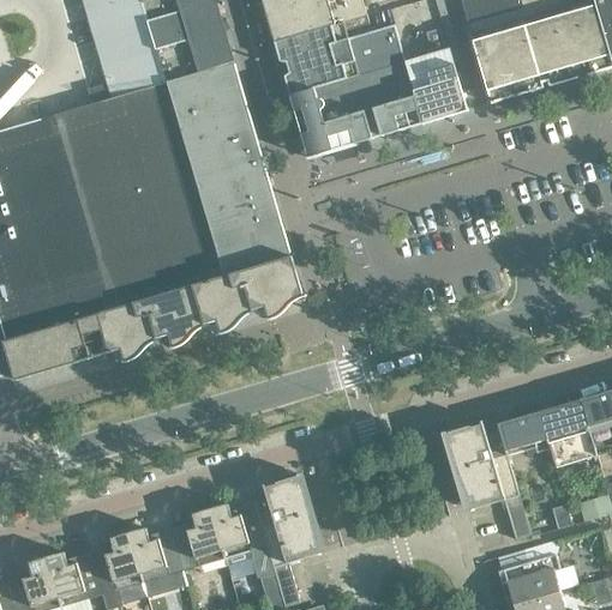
[(84,0),(95,35),(202,4),(201,0),(84,0)]
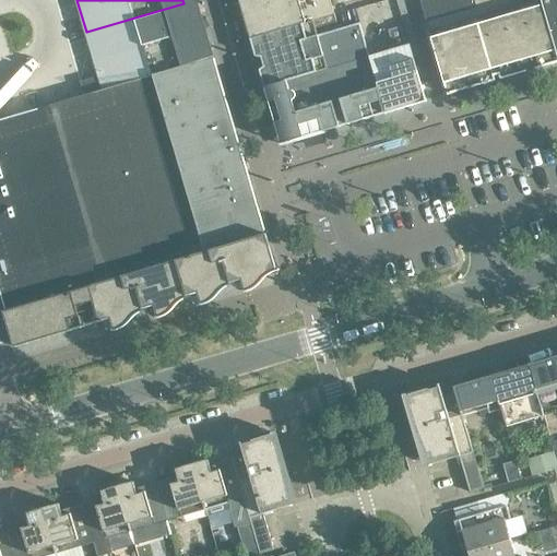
[(248,37),(332,12),(328,0),(237,0),(248,37)]
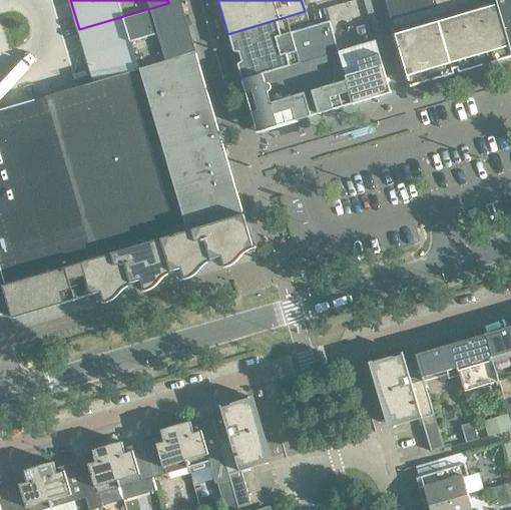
[(454,71),(435,6),(433,0),(384,0),(407,79),(408,85),(454,71)]
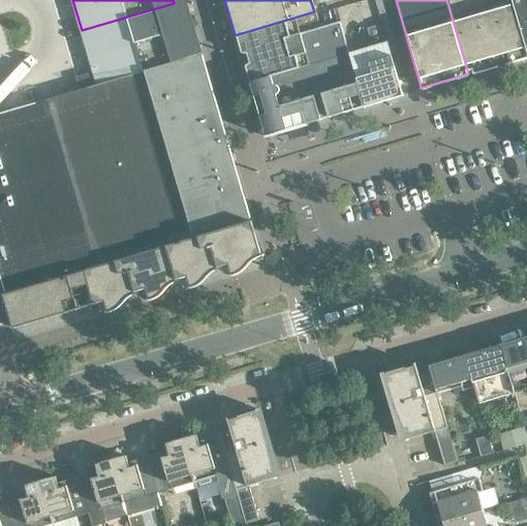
[(446,0),(448,6),(468,73),(526,57),(509,0),(446,0)]
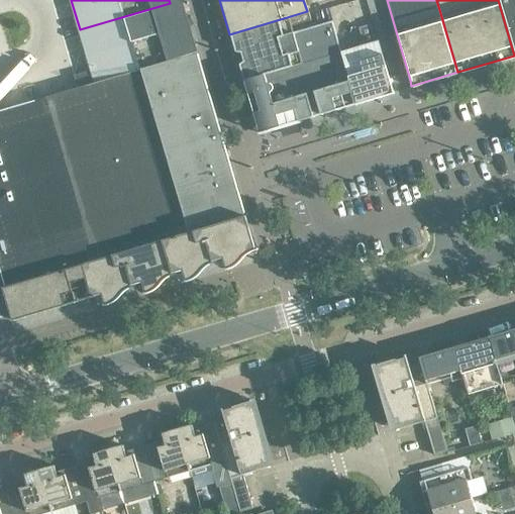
[(498,0),(514,56),(514,55),(514,0),(498,0)]
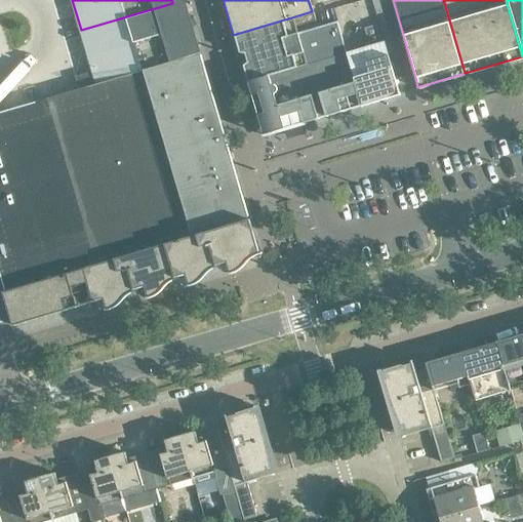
[(88,53),(179,27),(172,3),(81,30),(88,53)]
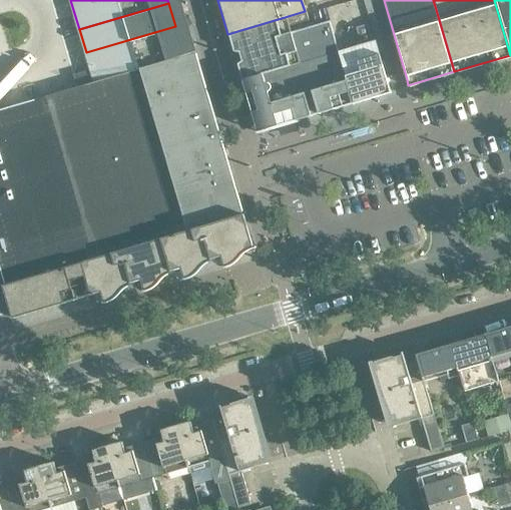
[(236,62),(240,78),(299,61),(290,31),(280,33),(278,27),(307,18),(305,11),(227,34),(232,50),(237,51),(239,59),(236,62)]
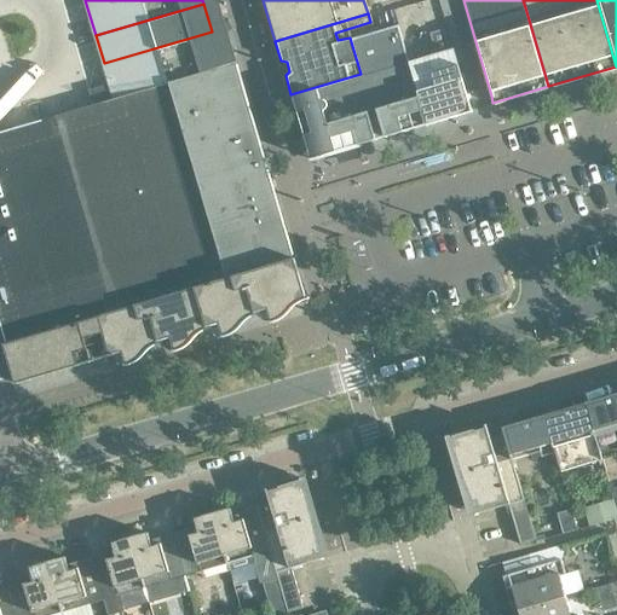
[(361,74),(290,94),(309,157),(334,150),(334,149),(344,146),(345,146),(345,145),(355,143),(355,144),(374,138),(379,135),(382,134),(382,135),(425,123),(407,61),(396,23),(373,30),(350,38),(361,74)]
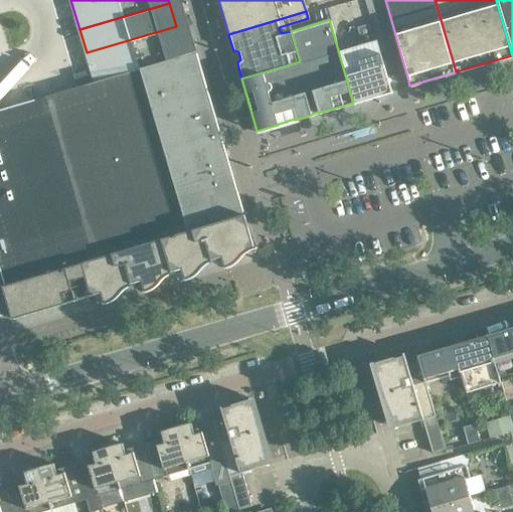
[(100,78),(170,57),(169,54),(183,50),(176,26),(87,52),(91,67),(96,65),(100,78)]
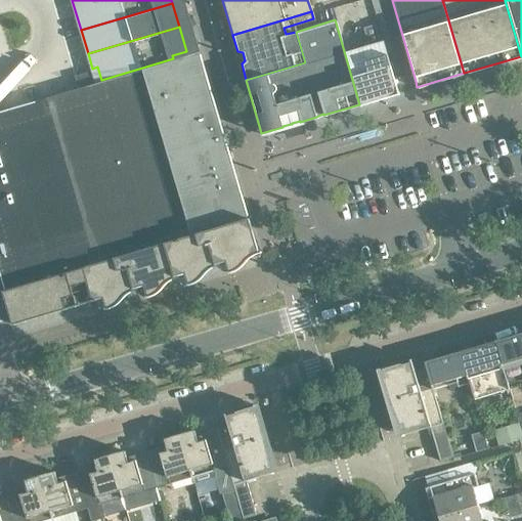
[(382,40),(344,51),(359,104),(397,93),(382,40)]
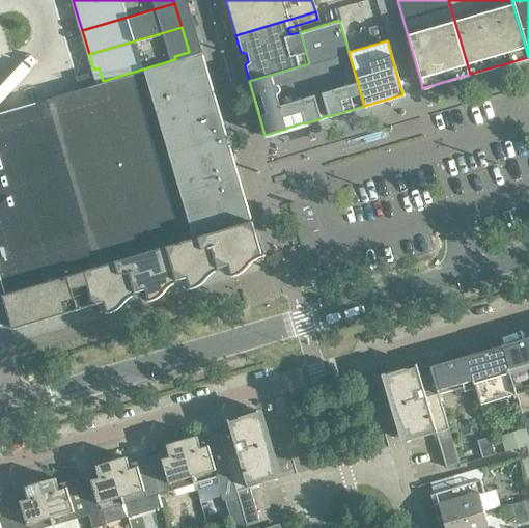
[(0,282),(3,293),(82,270),(94,266),(94,267),(170,245),(212,232),(231,226),(231,225),(230,221),(223,199),(223,197),(241,192),(233,165),(211,89),(193,94),(182,58),(175,60),(103,81),(77,88),(63,92),(45,99),(0,110),(0,282)]
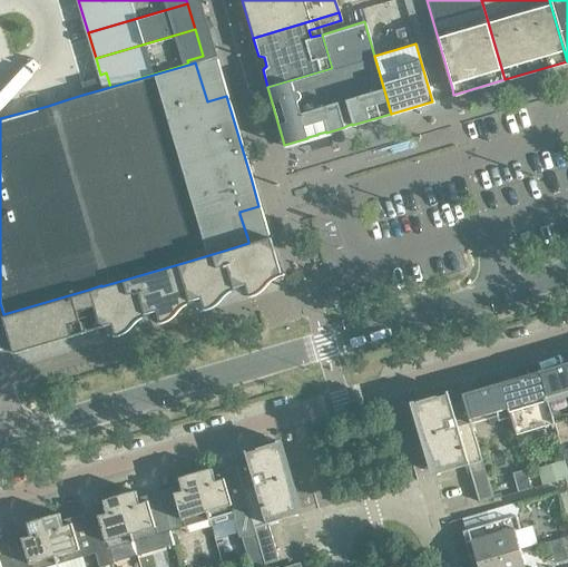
[(82,95),(110,87),(106,72),(100,75),(79,80),(82,95)]
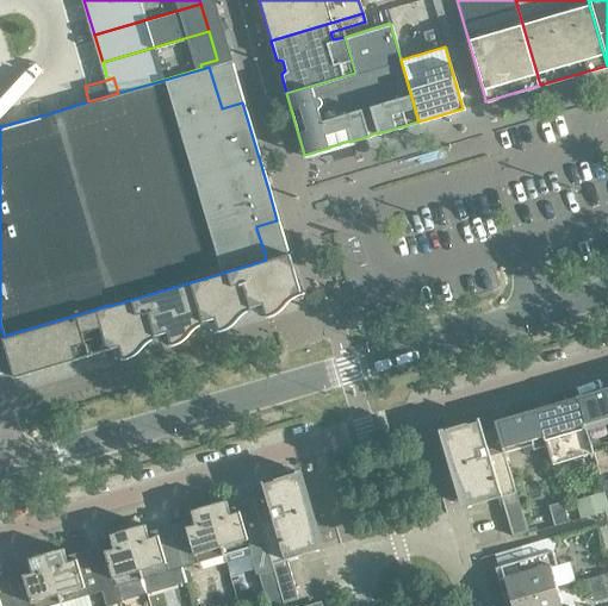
[(266,260),(243,267),(255,305),(261,304),(265,314),(265,316),(267,316),(273,313),(277,312),(280,308),(281,307),(287,300),(290,298),(292,297),(295,295),(297,294),(301,293),(303,293),(303,291),(301,292),(299,287),(289,252),(266,260)]
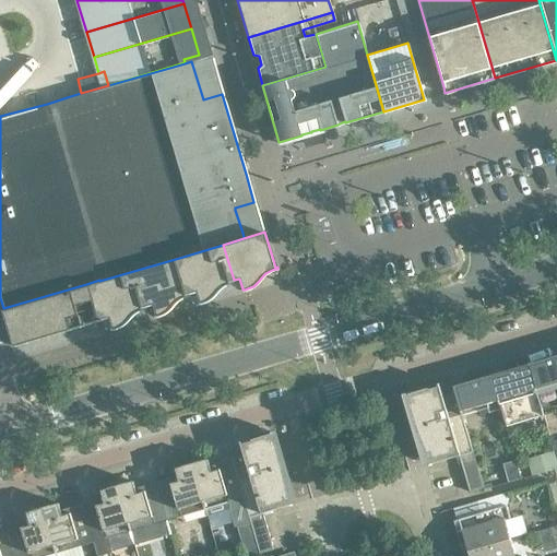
[(234,280),(223,245),(179,258),(190,293),(196,291),(198,302),(199,303),(201,303),(205,300),(209,299),(211,298),(212,296),(214,295),(218,290),(221,287),(223,285),(226,284),(228,283),(230,282),(234,281),(234,280)]
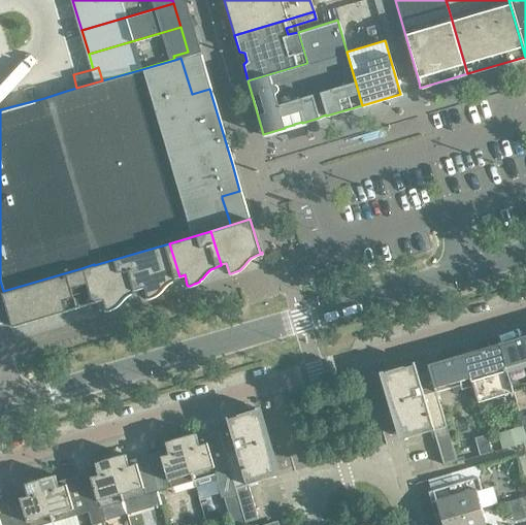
[(179,276),(169,243),(94,265),(94,264),(81,268),(92,302),(102,299),(104,308),(104,310),(107,310),(111,308),(112,307),(116,305),(119,303),(123,298),(126,296),(128,294),(130,293),(132,292),(135,291),(137,290),(137,289),(143,287),(146,297),(146,298),(149,298),(151,297),(155,295),(156,295),(158,293),(161,291),(166,285),(168,283),(169,282),(171,281),(174,280),(176,279),(179,277),(178,276),(179,276)]
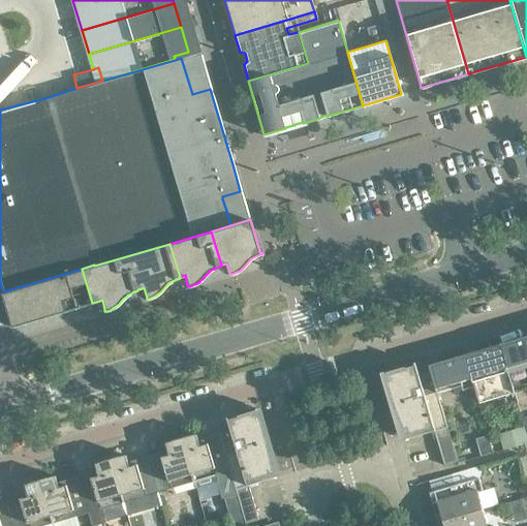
[(11,327),(92,303),(82,269),(3,291),(1,292),(11,327)]
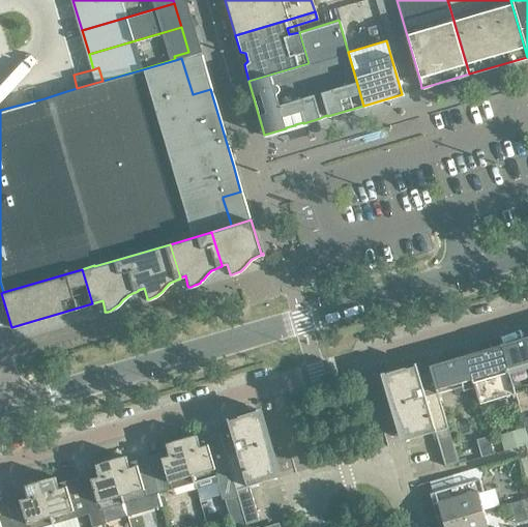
[(514,391),(527,387),(527,334),(499,344),(514,391)]
